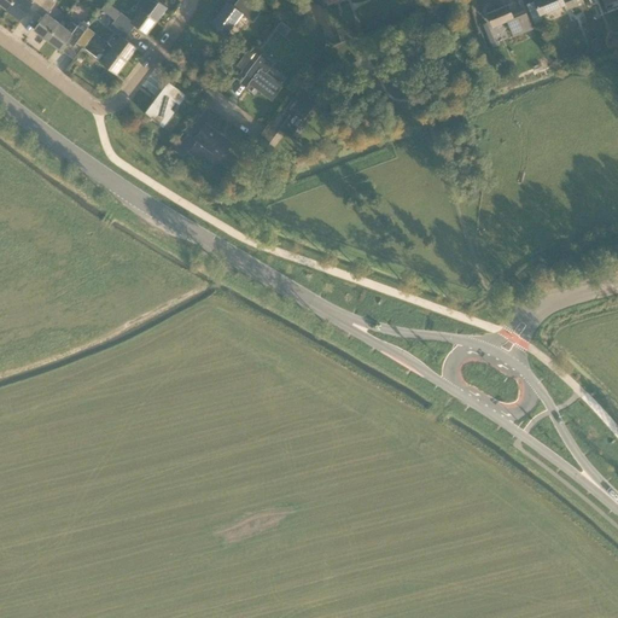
[(12,0),(6,10),(19,19),(29,7),(36,12),(45,0),(12,0)]
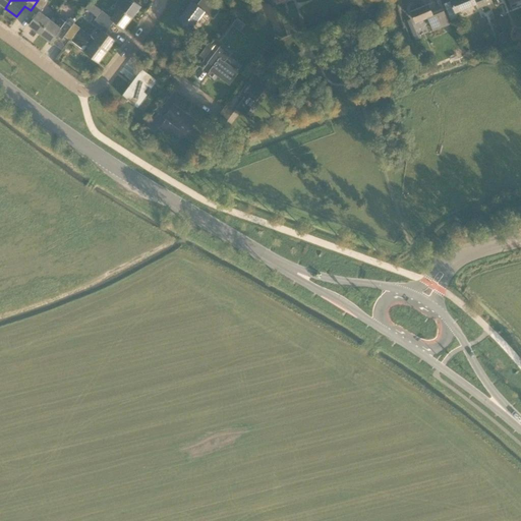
[(38,0),(31,10),(36,14),(29,24),(40,33),(50,19),(39,11),(47,0),(38,0)]
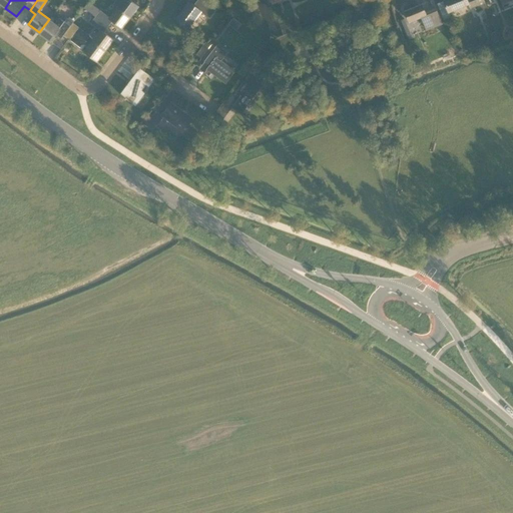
[(116,6),(130,16),(138,5),(130,0),(115,0),(113,4),(116,6)]
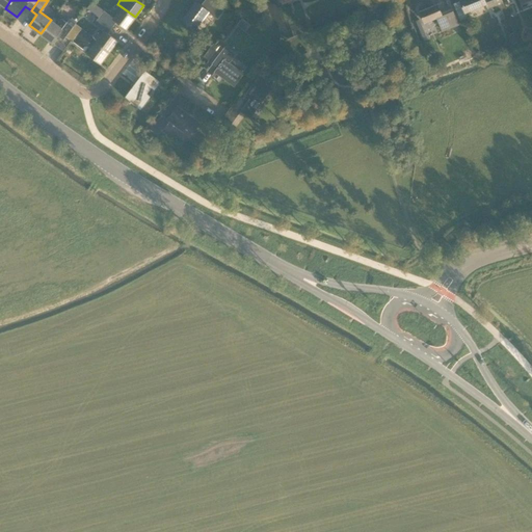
[(222,10),(208,0),(204,0),(201,5),(195,1),(181,21),(194,30),(208,12),(216,19),(222,10)]
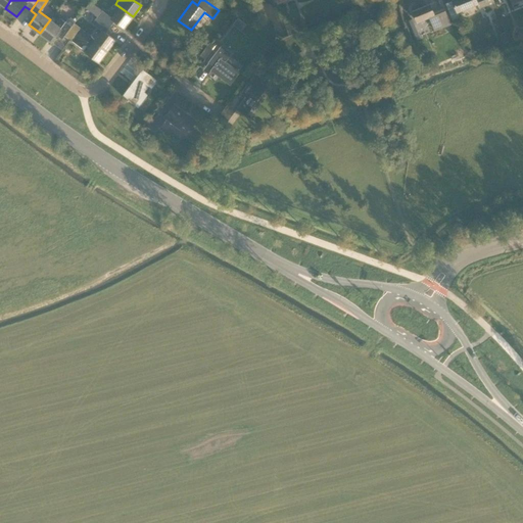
[(496,7),(492,0),(452,0),(457,12),(477,3),(479,8),(485,6),(487,11),(496,7)]
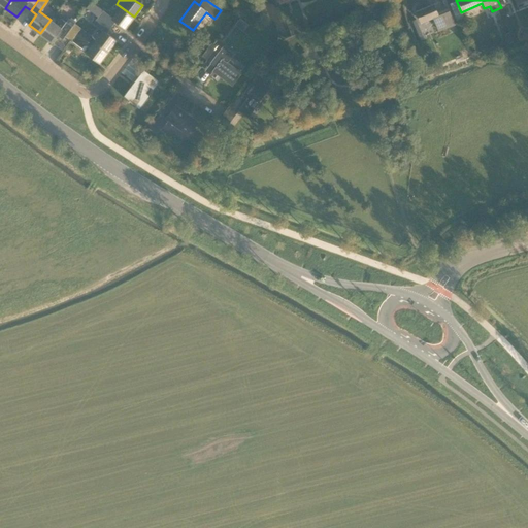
[(436,12),(433,4),(417,10),(421,22),(433,17),(438,31),(454,25),(447,8),(436,12)]
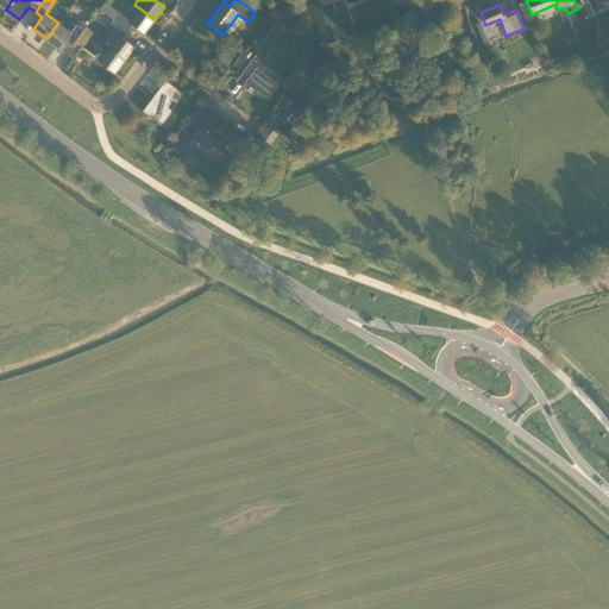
[(118,12),(113,19),(129,31),(133,24),(145,32),(155,19),(138,7),(130,20),(118,12)]
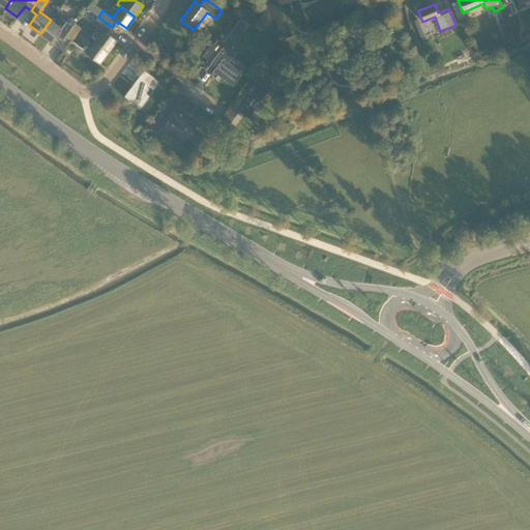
[(112,27),(98,17),(93,23),(104,30),(95,41),(109,52),(117,40),(107,33),(112,27)]
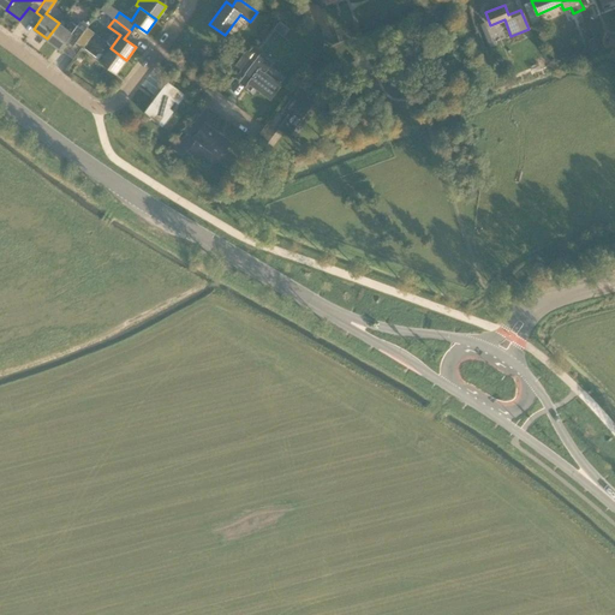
[(71,48),(76,42),(87,28),(79,22),(77,27),(71,21),(65,28),(59,23),(47,39),(60,49),(64,43),(71,48)]
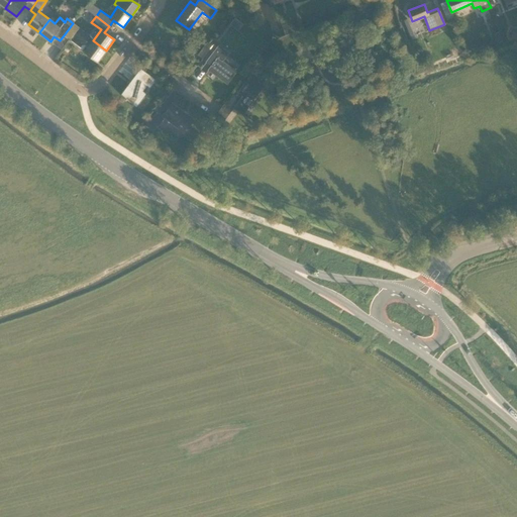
[(407,18),(401,21),(406,33),(412,30),(407,18)]
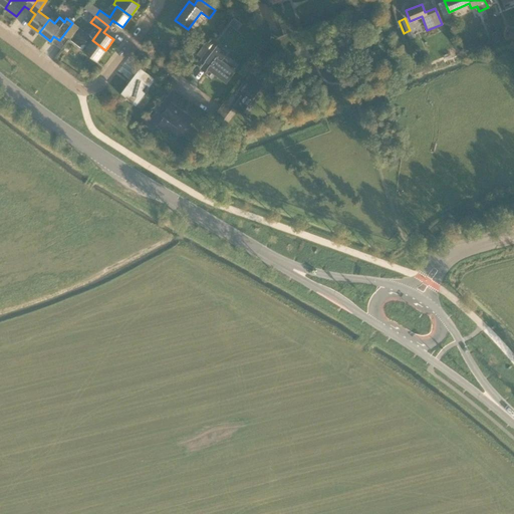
[(72,23),(63,35),(69,40),(78,27),(72,23)]
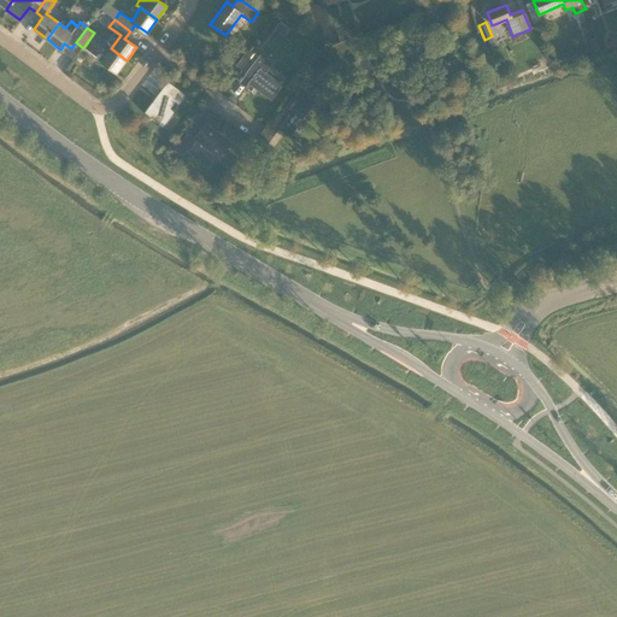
[(600,47),(594,37),(587,41),(592,52),(600,47)]
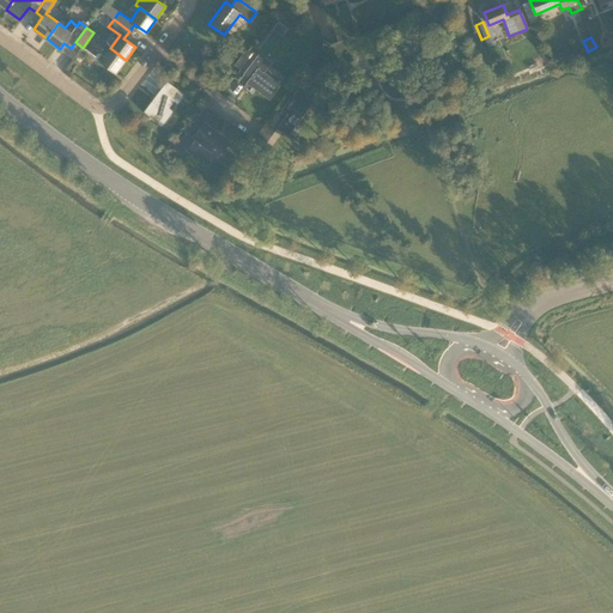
[(126,60),(110,48),(104,55),(102,54),(98,58),(101,60),(101,61),(116,73),(126,60)]
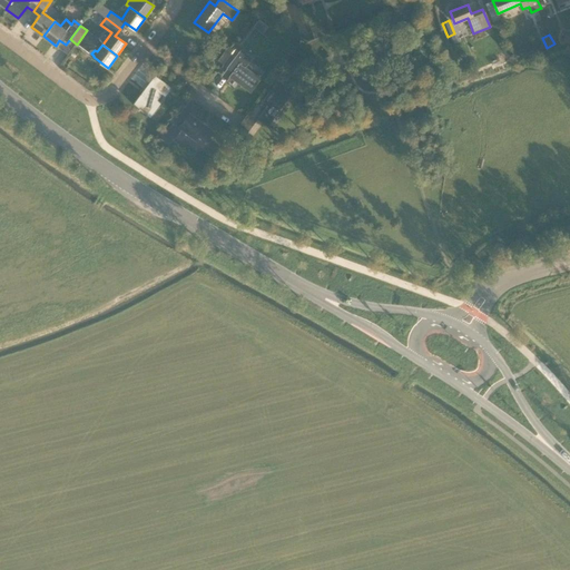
[(234,51),(228,47),(217,60),(223,65),(234,51)]
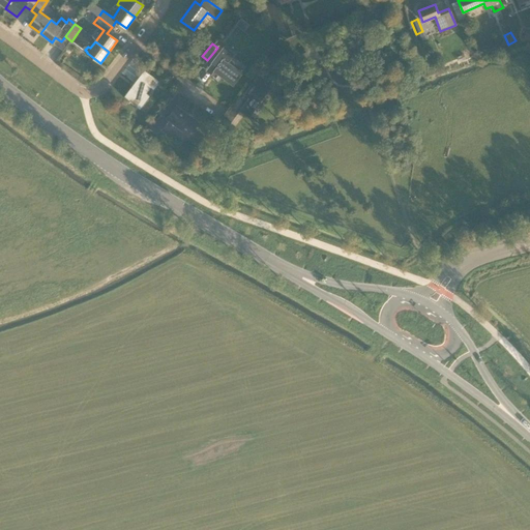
[(234,54),(225,47),(212,63),(211,63),(206,70),(211,75),(213,71),(217,76),(218,75),(232,85),(236,81),(236,82),(239,79),(238,78),(241,74),(227,63),(234,54)]
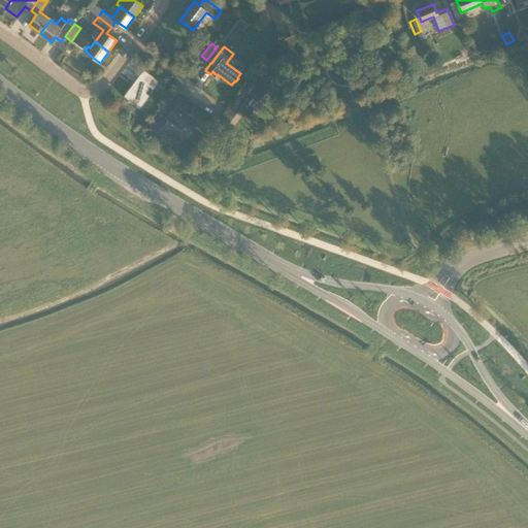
[(312,62),(306,51),(301,54),(307,65),(312,62)]
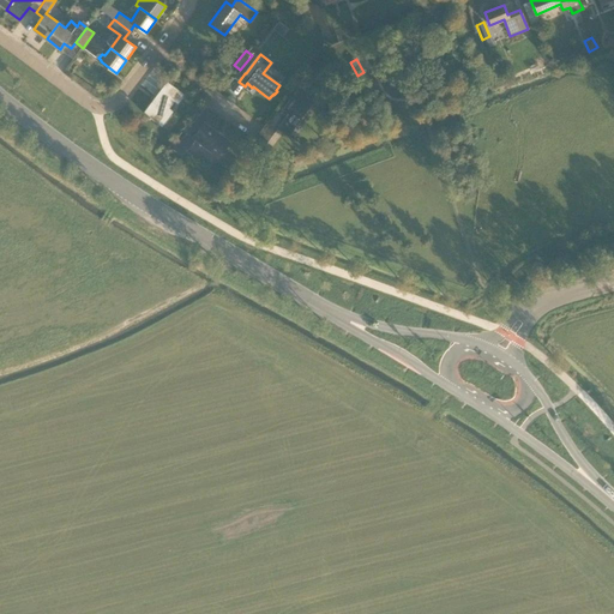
[(157,97),(144,114),(158,125),(162,127),(174,110),(170,108),(175,101),(179,104),(185,95),(167,82),(156,96),(157,97)]
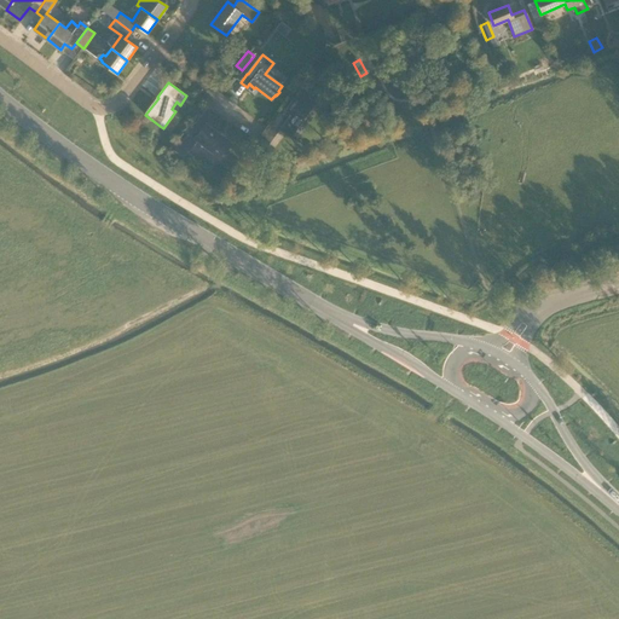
[(317,103),(300,90),(284,111),(290,115),(279,129),(290,137),(317,103)]
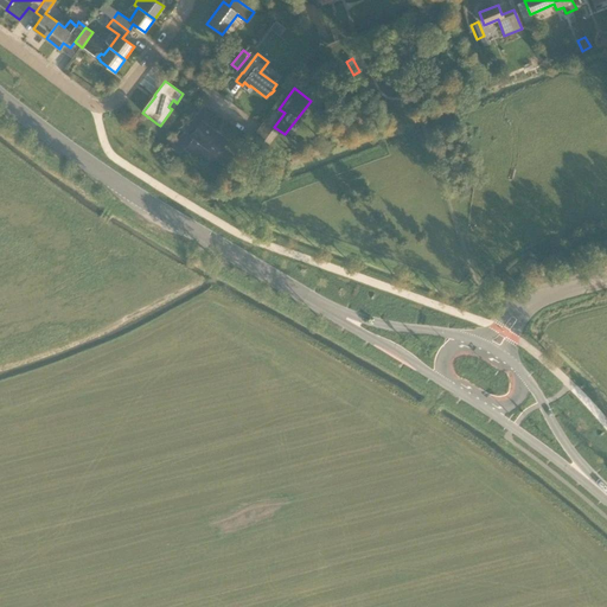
[(202,121),(192,114),(180,128),(184,131),(177,141),(186,147),(192,138),(216,155),(228,140),(202,121)]
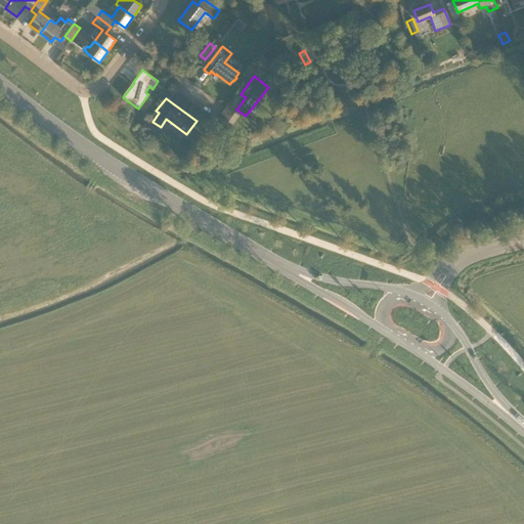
[(235,111),(228,105),(217,121),(224,126),(235,111)]
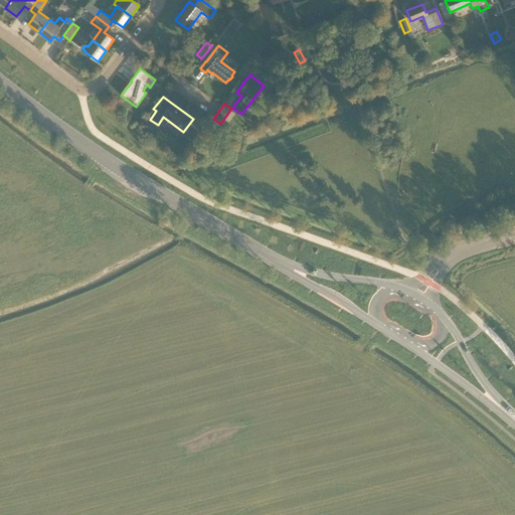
[(154,134),(159,128),(151,121),(145,127),(154,134)]
